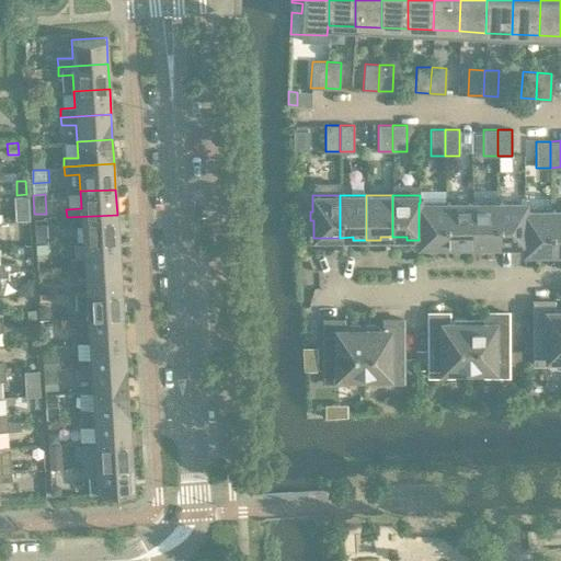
[(524,210),(525,210),(525,202),(497,203),(497,244),(512,244),(512,247),(524,247),(524,244),(524,210)]
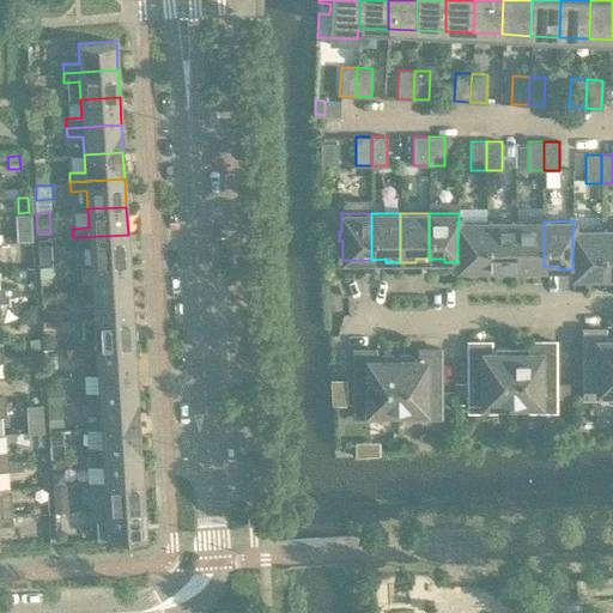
[(486,267),(486,222),(459,222),(457,222),(457,259),(457,262),(457,267),(461,267),(461,271),(474,271),(474,267),(486,267)]
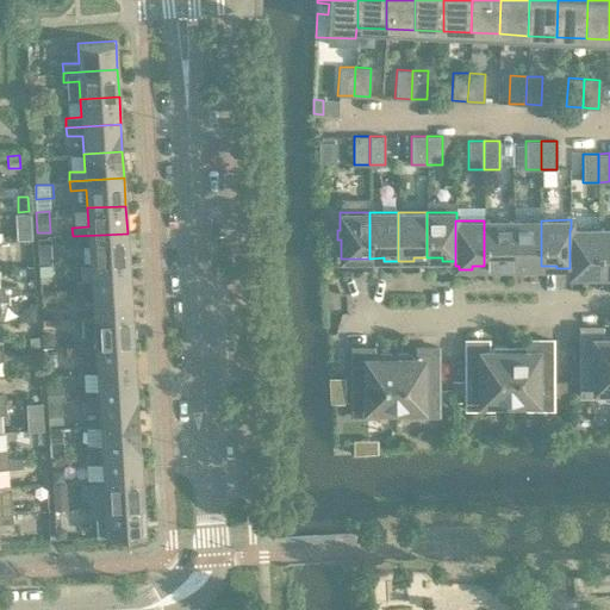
[(512,269),(512,221),(484,221),(484,266),(498,266),(498,269),(512,269)]
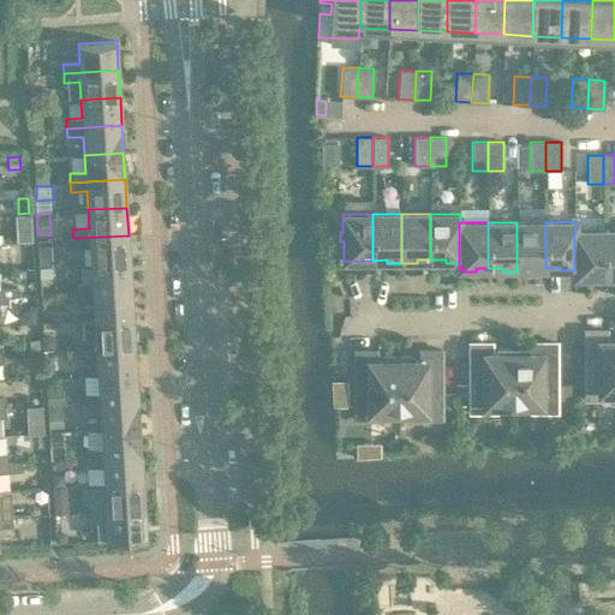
[(545,268),(545,222),(517,222),(517,272),(532,272),(532,268),(545,268)]
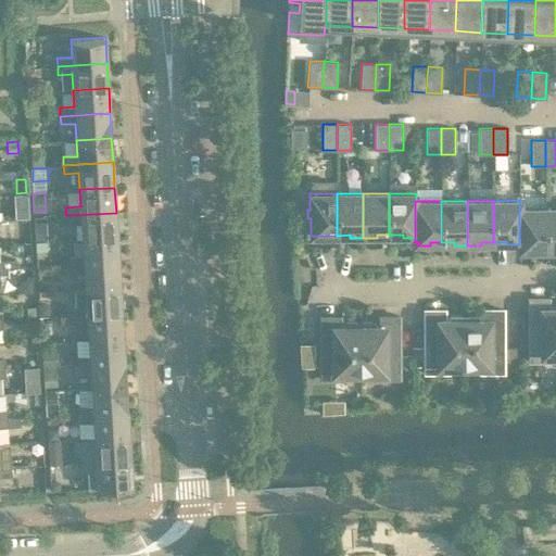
[(555,207),(545,209),(545,250),(555,249),(555,207)]
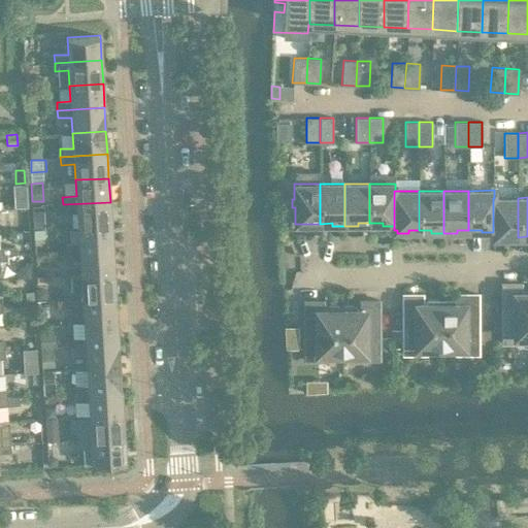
[(518,237),(518,198),(494,198),(493,198),(493,230),(493,232),(493,237),(496,237),(496,240),(507,239),(507,237),(518,237)]
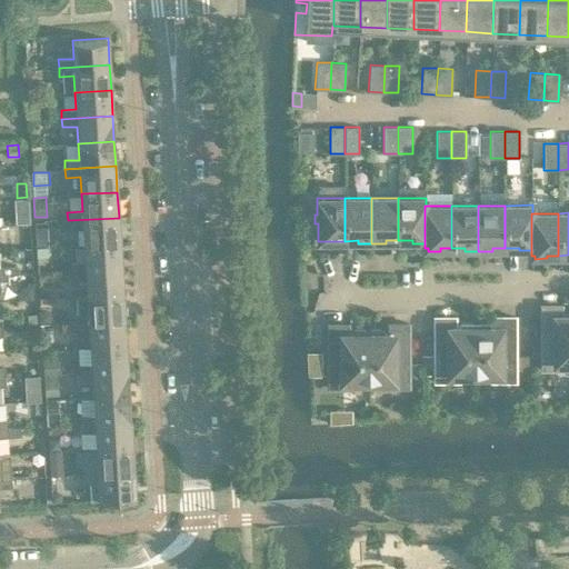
[(120,242),(119,218),(68,220),(68,229),(83,228),(83,245),(120,242)]
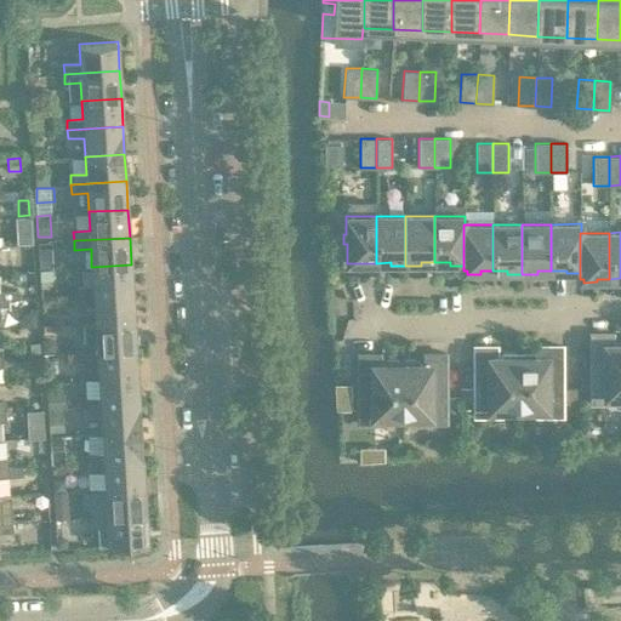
[(41,249),(38,249),(39,269),(52,268),(52,267),(51,248),(41,249)]
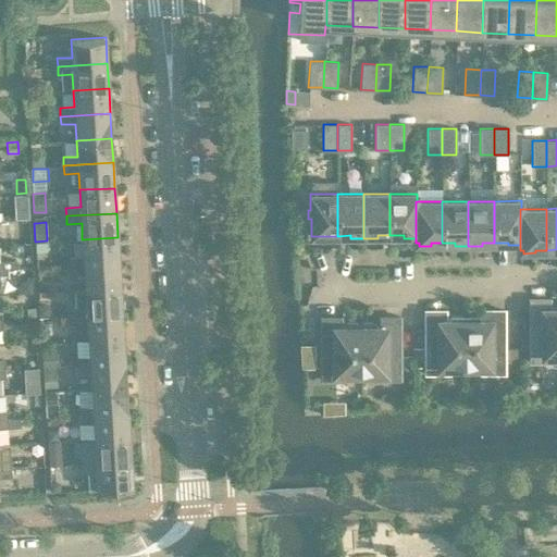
[(119,262),(118,237),(82,239),(83,256),(69,257),(70,265),(119,262)]
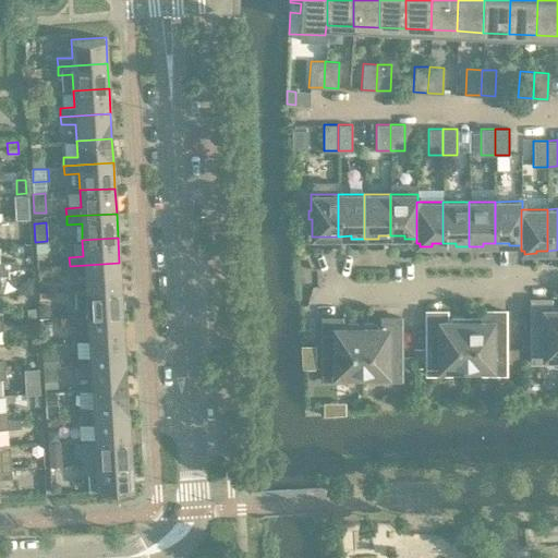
[(0,269),(19,269),(17,261),(0,261),(0,269)]
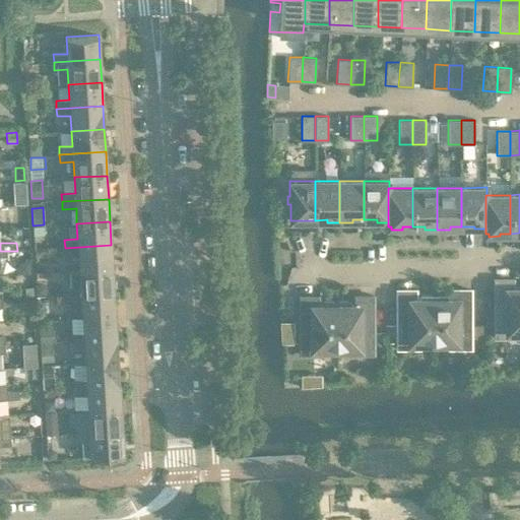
[(113,268),(111,245),(65,248),(65,256),(78,255),(79,270),(113,268)]
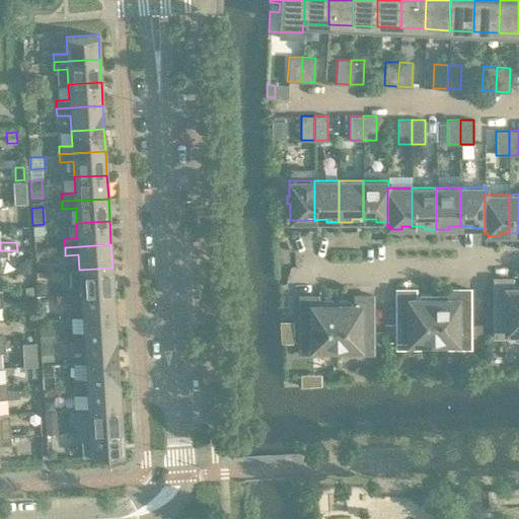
[(113,268),(79,270),(69,270),(70,285),(67,285),(67,293),(114,291),(113,268)]
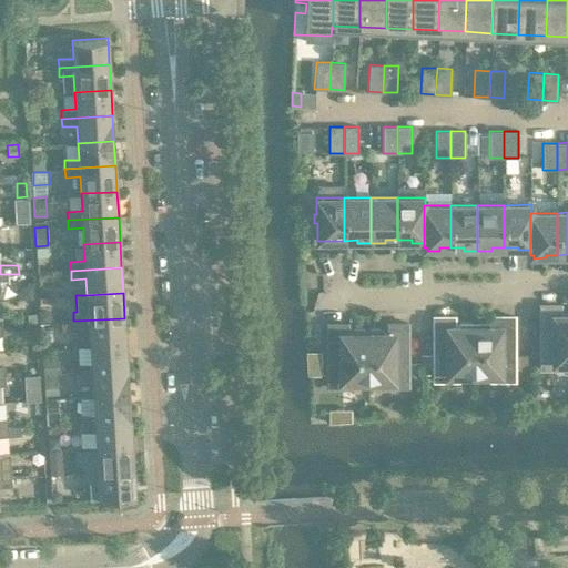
[(567,363),(567,311),(566,312),(566,314),(554,314),(554,307),(555,307),(555,306),(540,306),(540,305),(539,305),(539,361),(539,368),(548,368),(548,369),(555,369),(555,367),(554,367),(554,363),(567,363)]
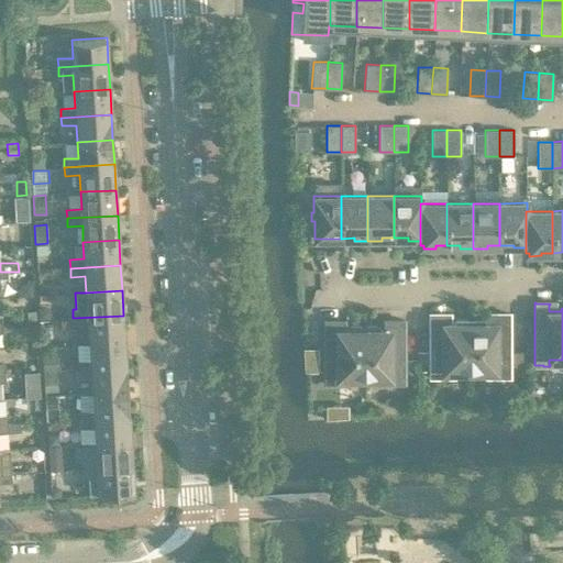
[(45,308),(40,308),(40,311),(40,318),(48,317),(48,310),(45,308)]
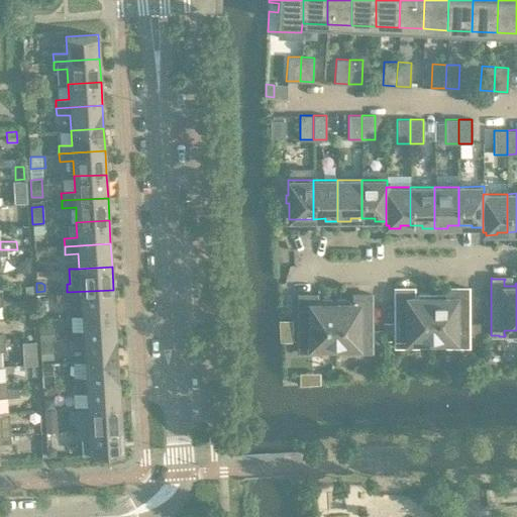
[(433,294),(431,294),(431,341),(455,341),(455,345),(454,345),(454,346),(460,346),(468,346),(468,338),(469,338),(469,335),(469,323),(468,288),(467,288),(467,289),(454,289),(454,291),(454,297),(443,297),(443,294),(433,294)]
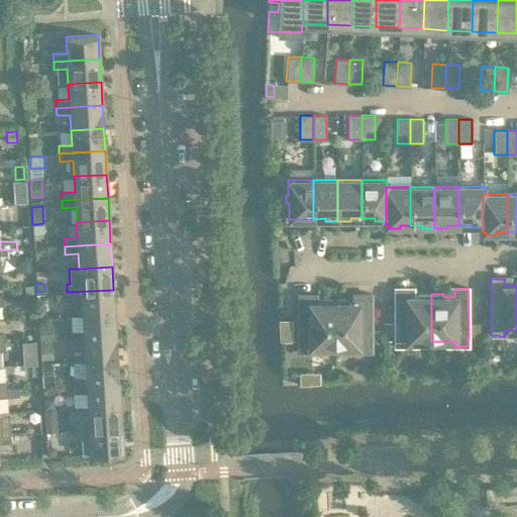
[(431,341),(431,294),(429,294),(418,294),(418,295),(418,297),(407,297),(407,291),(408,291),(408,290),(395,290),(395,289),(394,289),(394,338),(395,338),(395,346),(402,346),(408,346),(408,345),(407,345),(407,341),(431,341)]
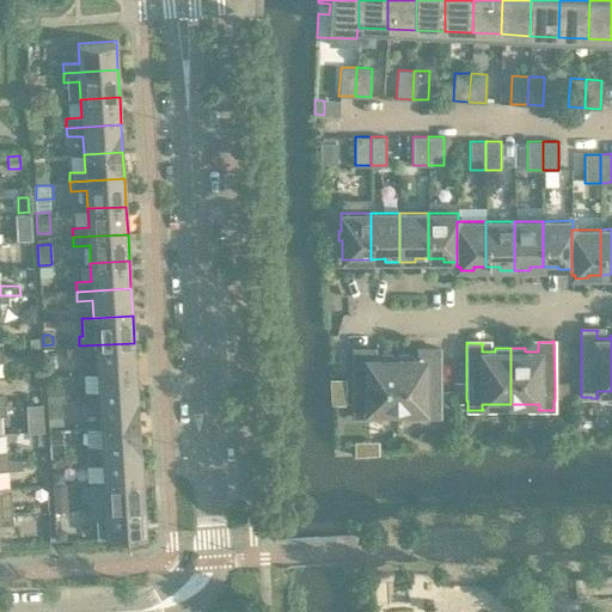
[(135,371),(134,343),(79,346),(79,347),(80,355),(96,354),(97,373),(135,371)]
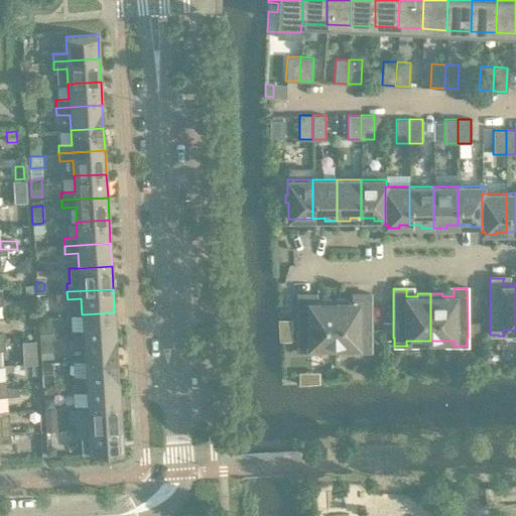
[(67,292),(55,293),(55,300),(68,300),(68,299),(67,292)]
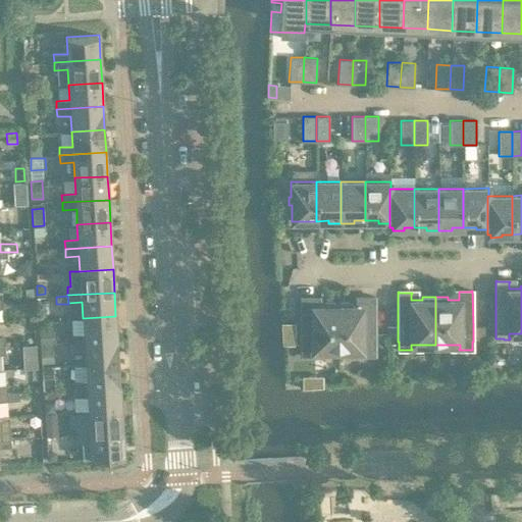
[(313,351),(337,350),(337,303),(335,303),(324,303),(324,306),(313,306),(313,300),(314,300),(314,298),(301,298),(301,297),(300,297),(300,348),(300,356),(308,356),(314,356),(314,355),(313,355),(313,351)]
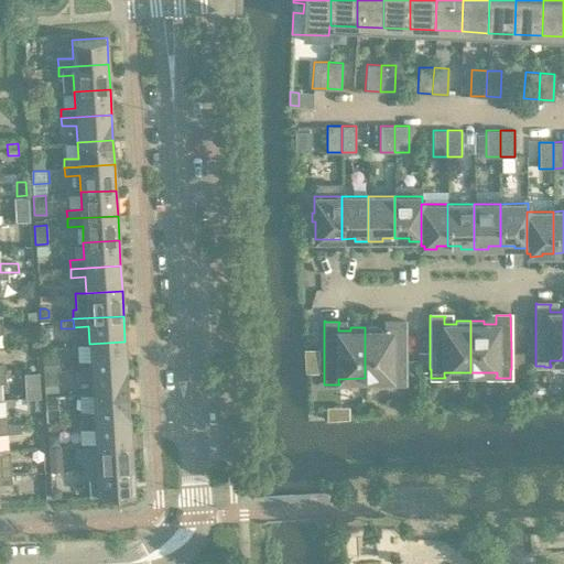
[(365,327),(365,378),(391,378),(391,382),(390,382),(390,384),(397,384),(397,383),(404,383),(404,376),(405,376),(404,321),(403,321),(403,322),(390,322),(390,324),(390,329),(378,331),(378,327),(366,327),(365,327)]
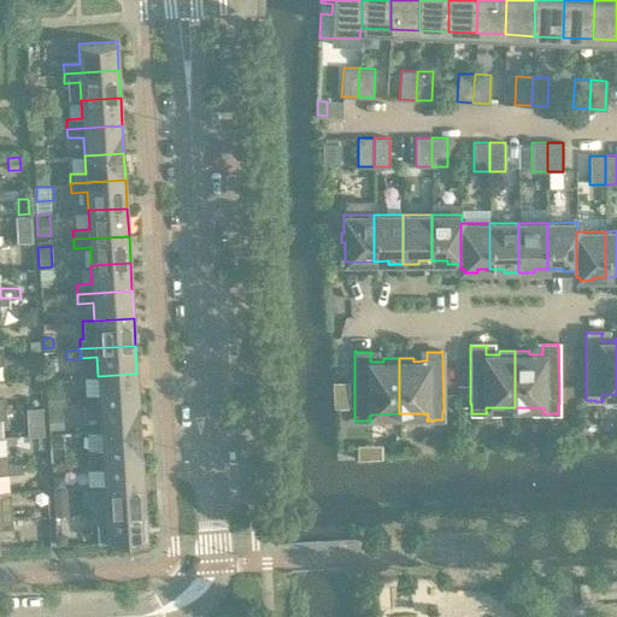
[(139,401),(136,374),(98,376),(99,394),(83,395),(83,404),(139,401)]
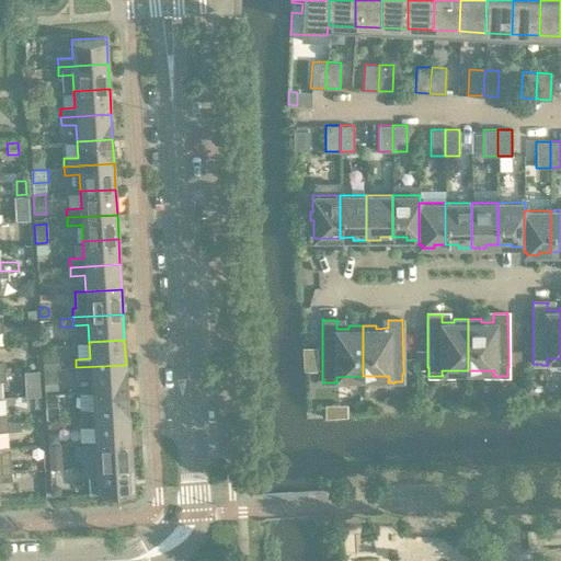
[(302,347),(304,369),(317,369),(317,347),(302,347)]
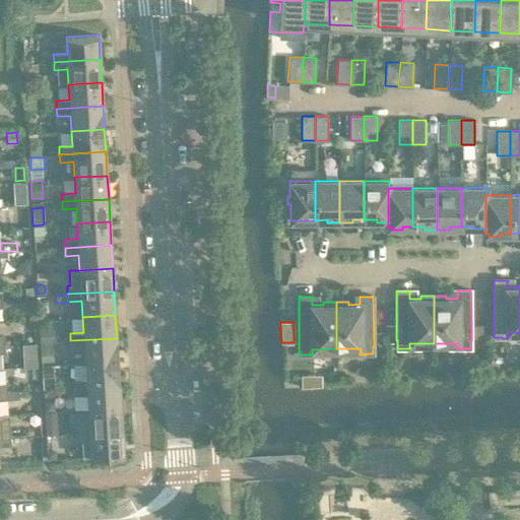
[(482,325),(471,325),(471,337),(482,337),(482,325)]
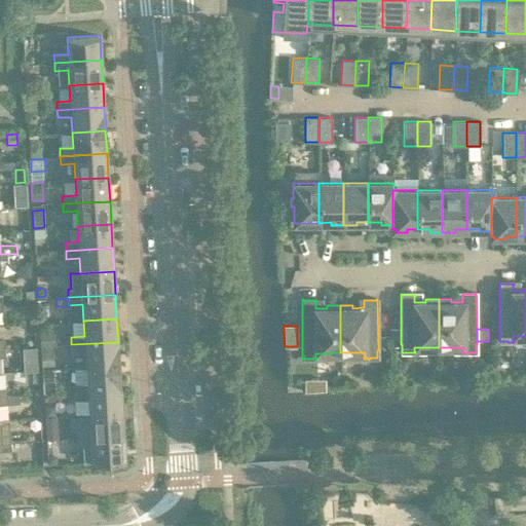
[(40,346),(55,345),(54,333),(40,334),(40,346)]
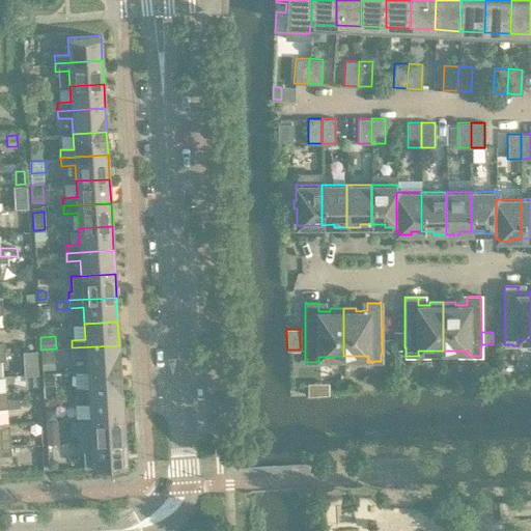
[(120,368),(119,345),(72,347),(73,356),(86,355),(87,370),(120,368)]
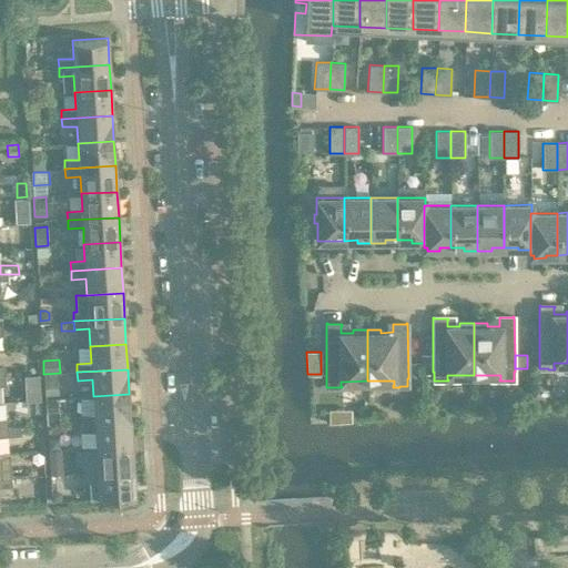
[(38,375),(24,375),(26,388),(39,387),(38,375)]
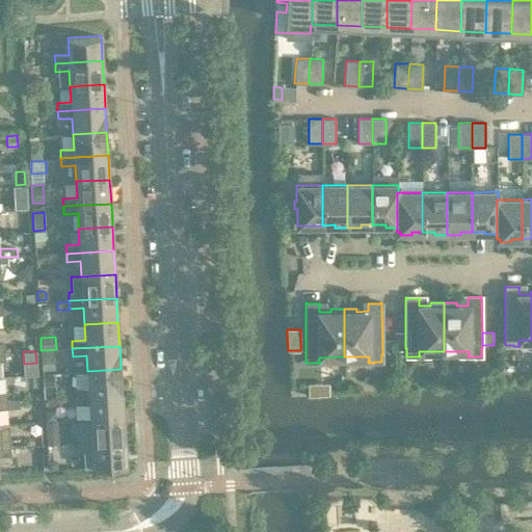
[(53,351),(41,352),(42,370),(54,369),(53,351)]
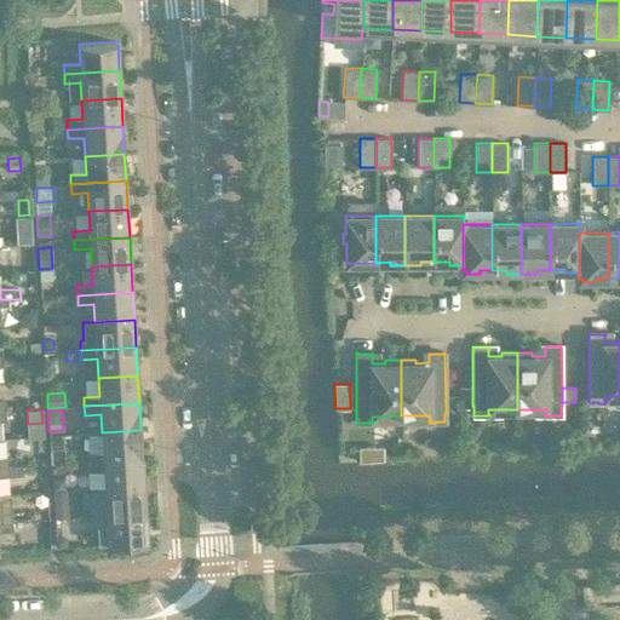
[(141,430),(102,432),(102,451),(86,452),(87,461),(142,458),(141,430)]
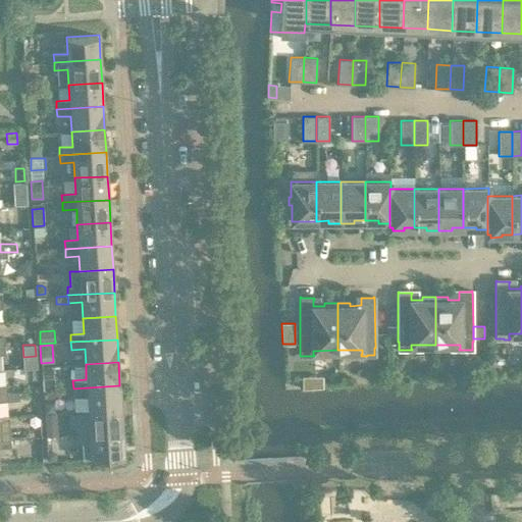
[(54,378),(43,378),(43,389),(54,388),(54,378)]
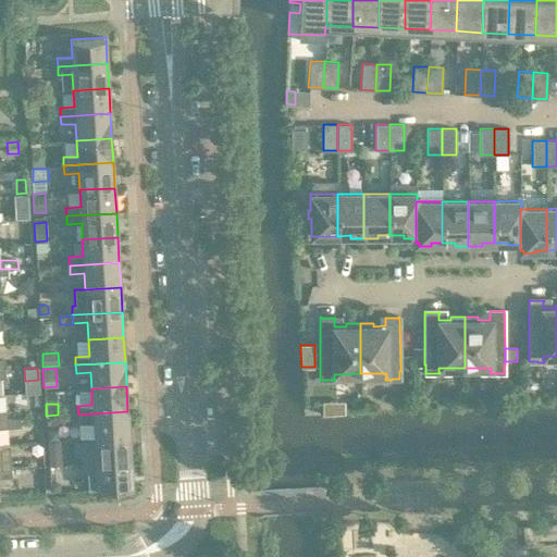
[(94,438),(130,436),(127,411),(78,415),(78,423),(93,422),(94,438)]
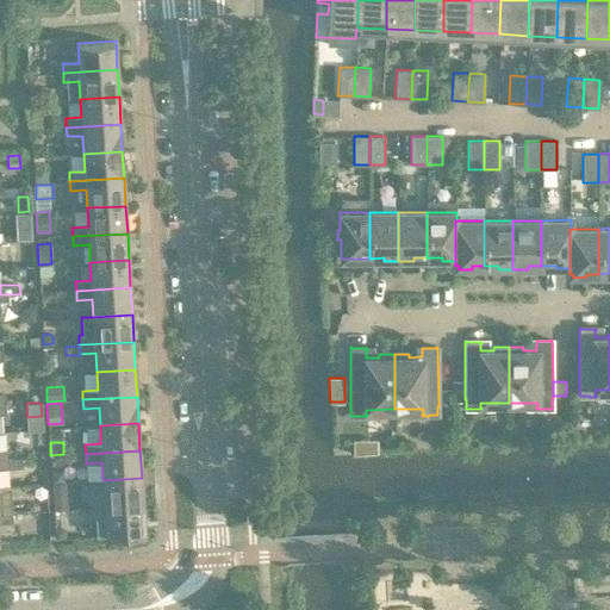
[(63,471),(51,471),(53,483),(63,481),(63,471)]
